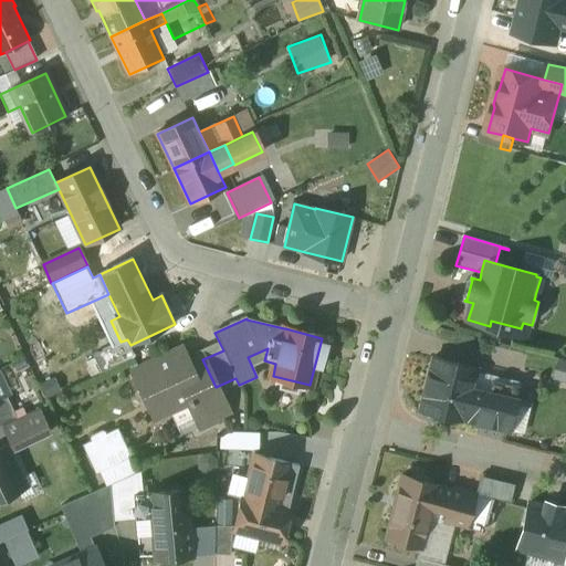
[(121,342),(93,355),(102,373),(135,357),(130,345),(127,339),(121,342)]
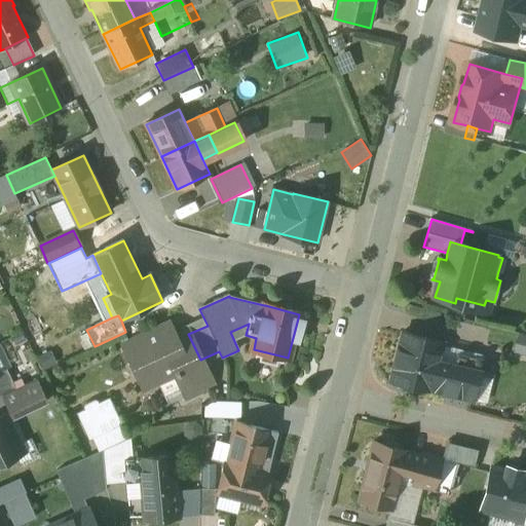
[(200,360),(188,334),(208,326),(203,317),(172,332),(168,326),(125,345),(145,386),(176,372),(178,376),(179,376),(188,396),(212,384),(200,360)]
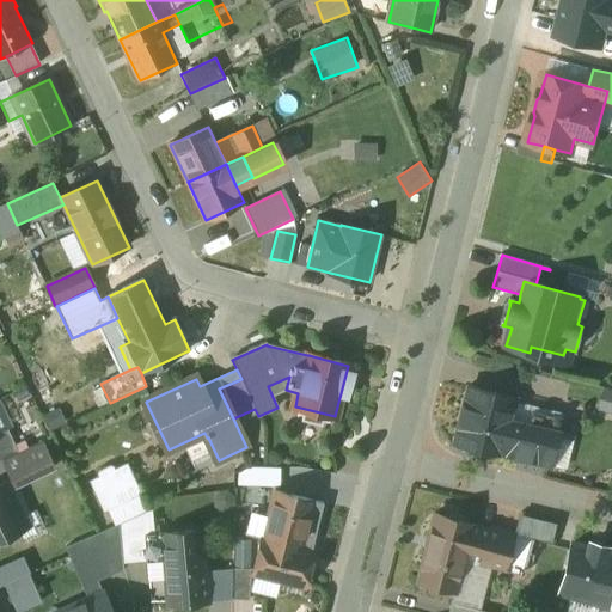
[(515,398),(469,387),(454,442),(501,453),(501,452),(520,457),(527,429),(508,424),(515,398)]
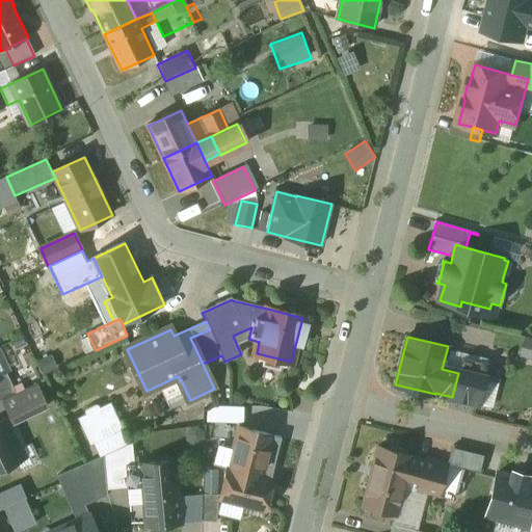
[(488,364),(462,357),(458,373),(452,397),(452,398),(478,404),(478,403),(487,366),(488,364)]
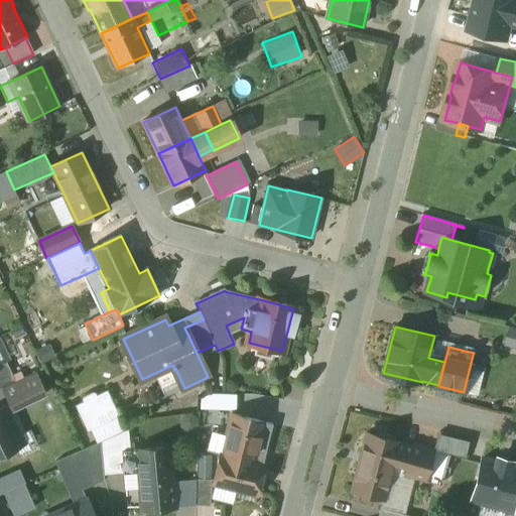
[(483,357),(473,355),(464,391),(474,393),(483,357)]
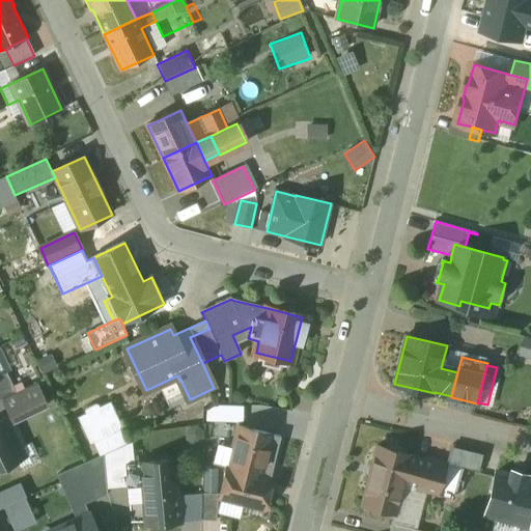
[(7,373),(0,375),(0,400),(3,399),(17,392),(7,373)]
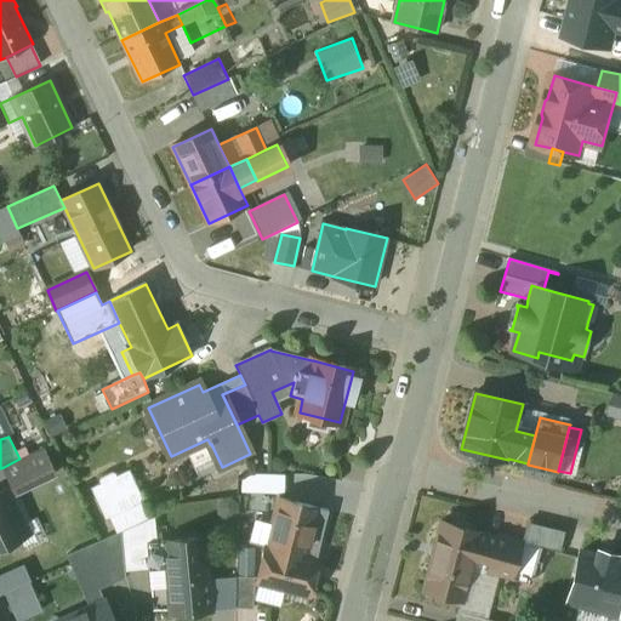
[(20,459),(4,467),(16,494),(55,474),(43,448),(20,459)]
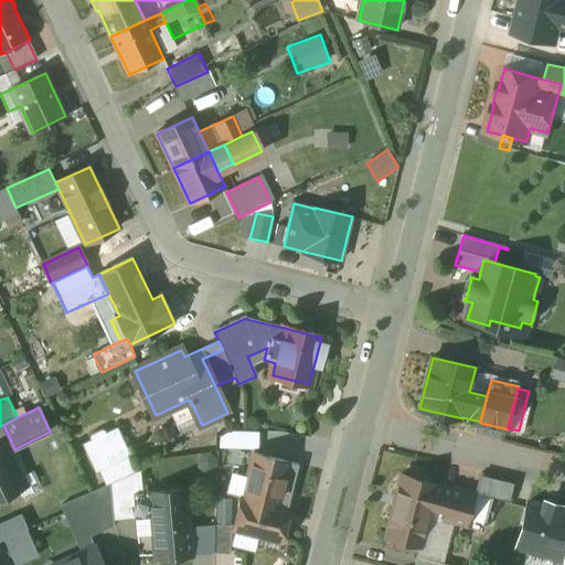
[(105,430),(102,429),(91,435),(89,437),(91,440),(82,444),(96,473),(131,456),(117,427),(106,433),(105,430)]
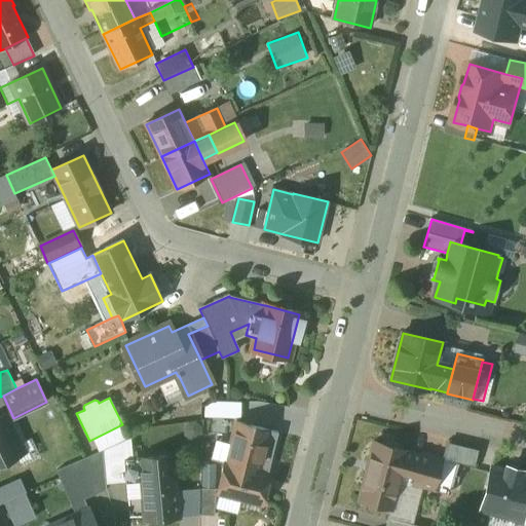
[(238,402),(212,402),(203,405),(202,422),(236,423),(236,422),(238,402)]
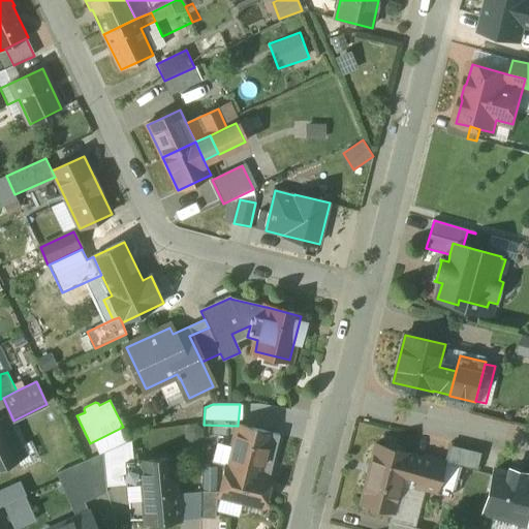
[(6,417),(0,421),(0,466),(17,459),(12,450),(20,447),(6,417)]
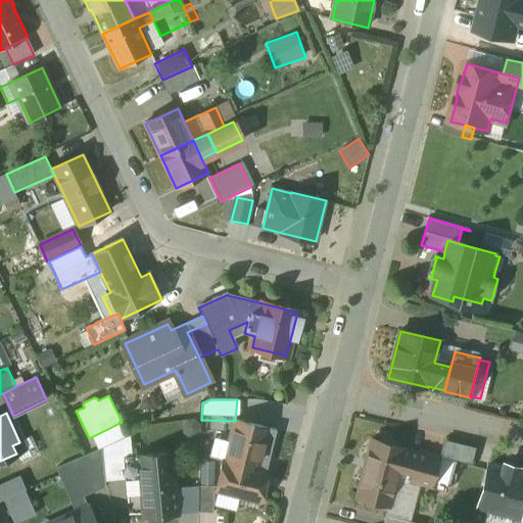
[(235,421),(201,420),(201,446),(228,446),(235,421)]
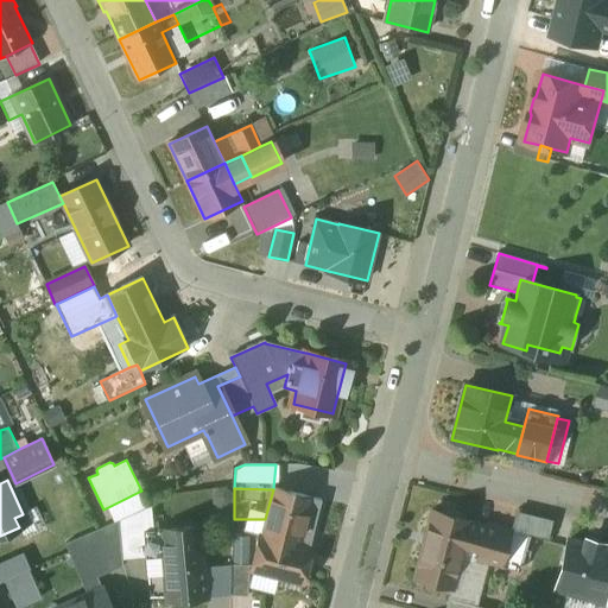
[(312,498),(273,488),(273,489),(265,519),(261,537),(301,546),(312,498)]
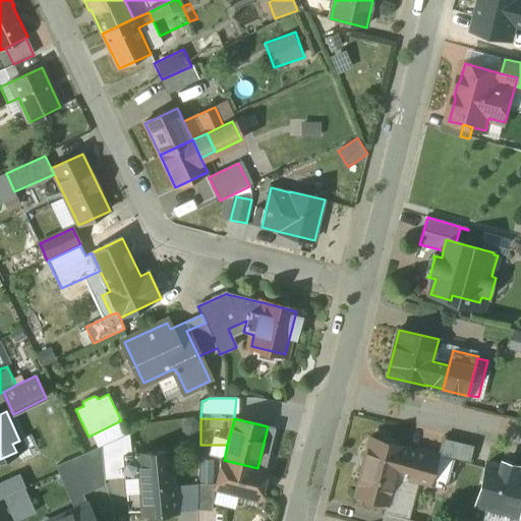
[(130,433),(102,446),(103,456),(105,480),(106,480),(125,478),(123,456),(132,455),(130,433)]
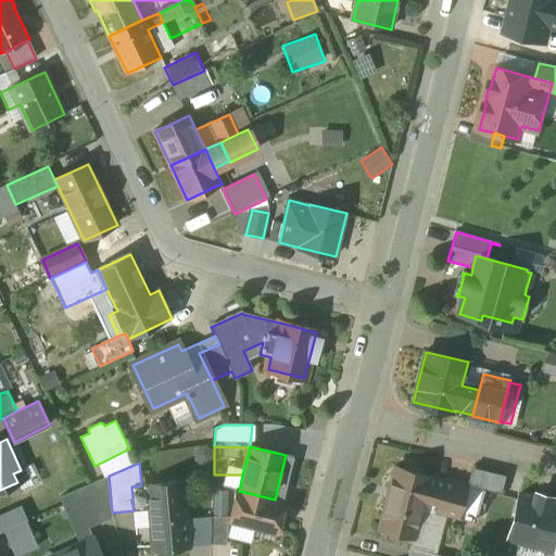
[(468,483),(502,490),(505,472),(471,466),(468,483)]
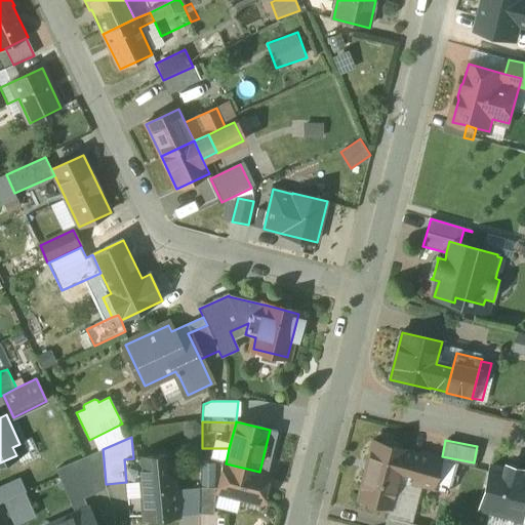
[(406,450),(373,441),(358,499),(391,509),(399,479),(406,450)]
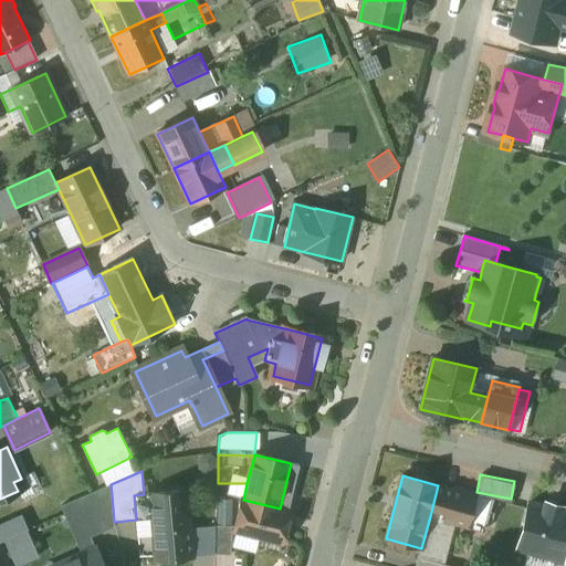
[(454,490),(438,485),(430,516),(467,526),(477,493),(454,488),(454,490)]
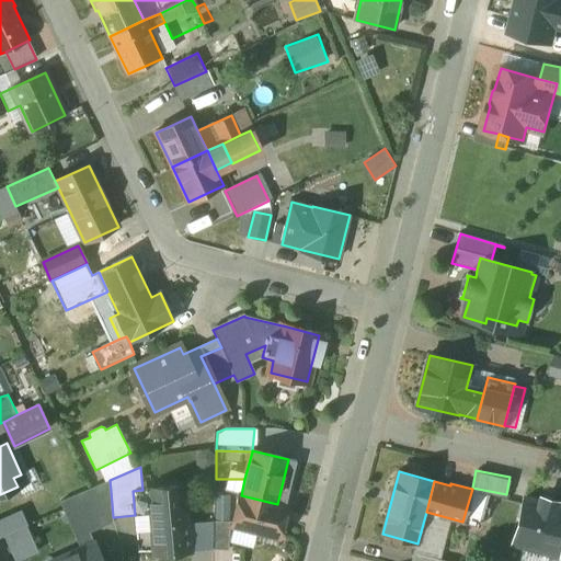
[(185,487),(148,490),(150,514),(155,556),(191,551),(185,487)]
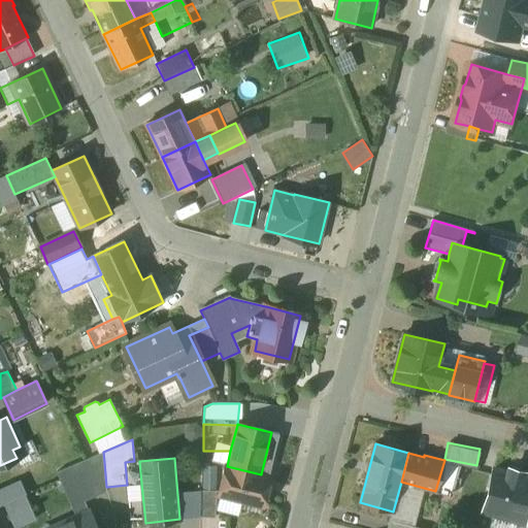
[(134,461),(125,462),(127,485),(141,484),(139,461),(134,461)]
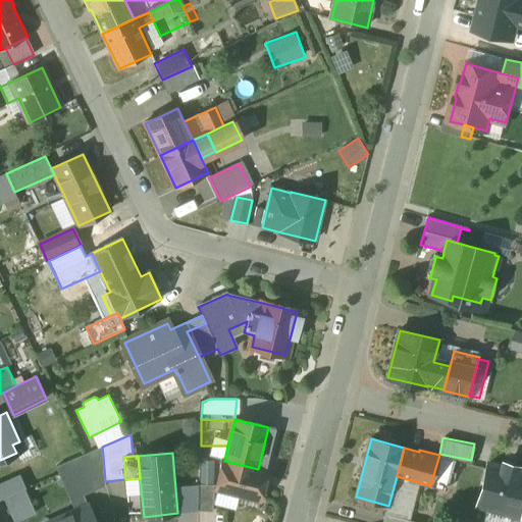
[(103,457),(71,470),(83,496),(106,486),(106,481),(105,481),(103,457)]
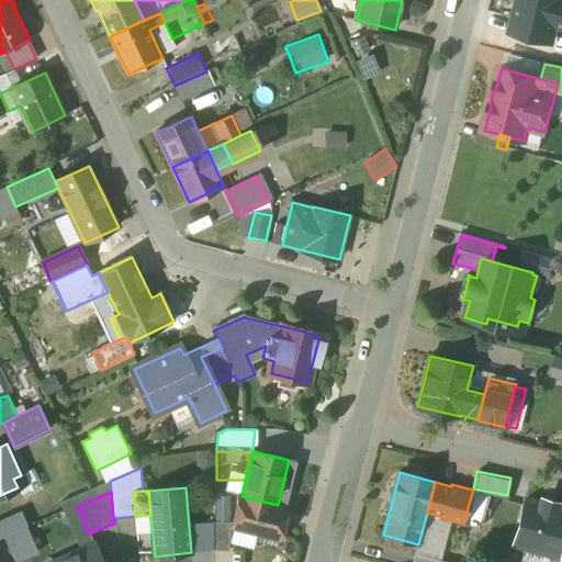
[(278,505),(242,496),(234,524),(249,528),(251,531),(279,538),(287,507),(278,505)]
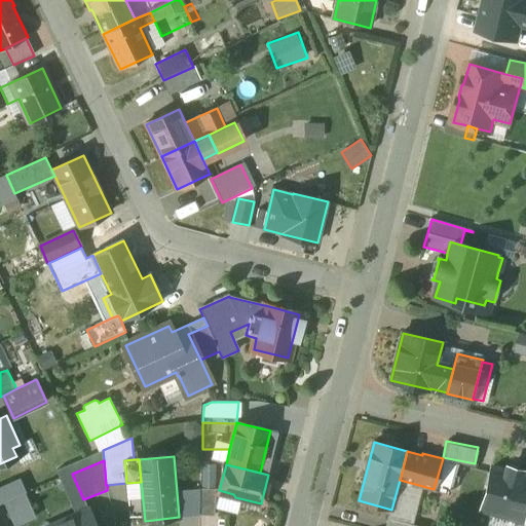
[(506,472),(492,467),(481,510),(525,520),(525,514),(525,476),(520,475),(521,471),(508,466),(506,472)]
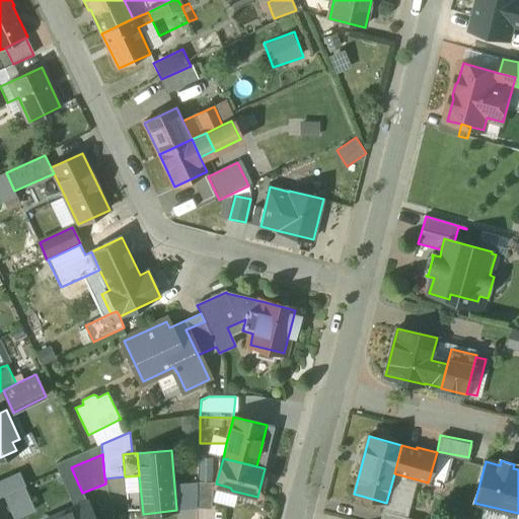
[(0,496),(4,495),(12,514),(33,505),(19,469),(0,477),(0,496)]
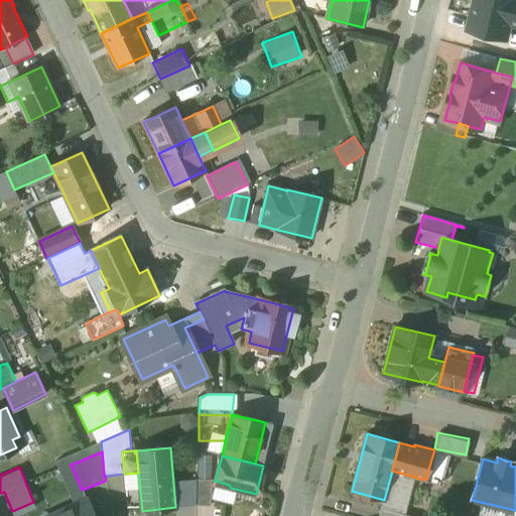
[(212,480),(197,479),(196,505),(211,506),(212,480)]
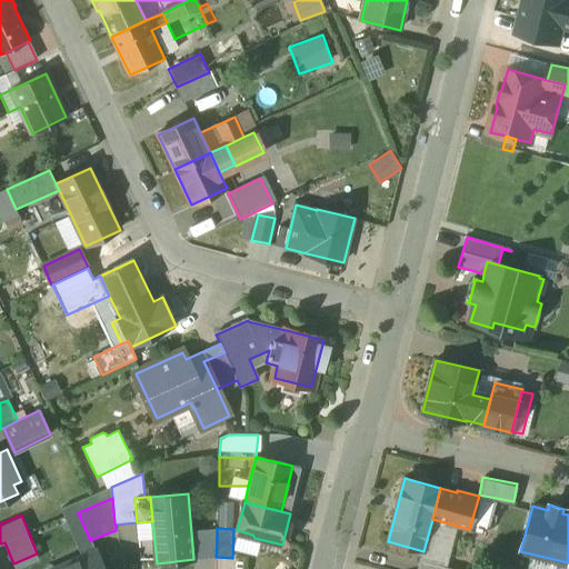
[(103,568),(97,552),(62,567),(62,568),(103,568)]
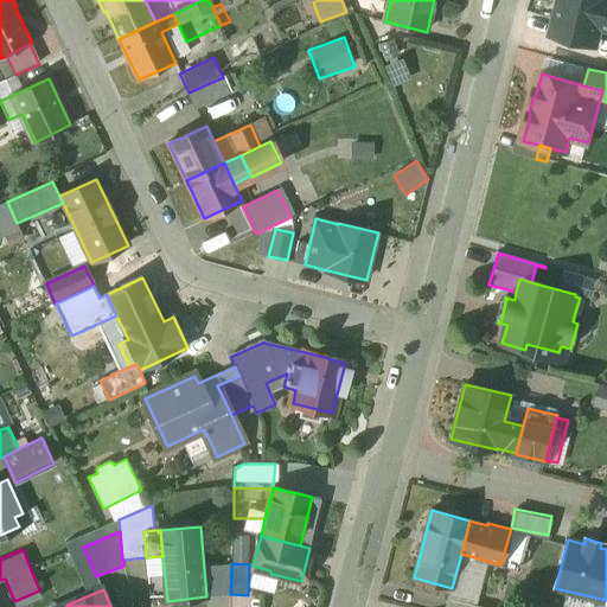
[(586,606),(596,606),(598,599),(564,596),(564,605),(586,606)]
